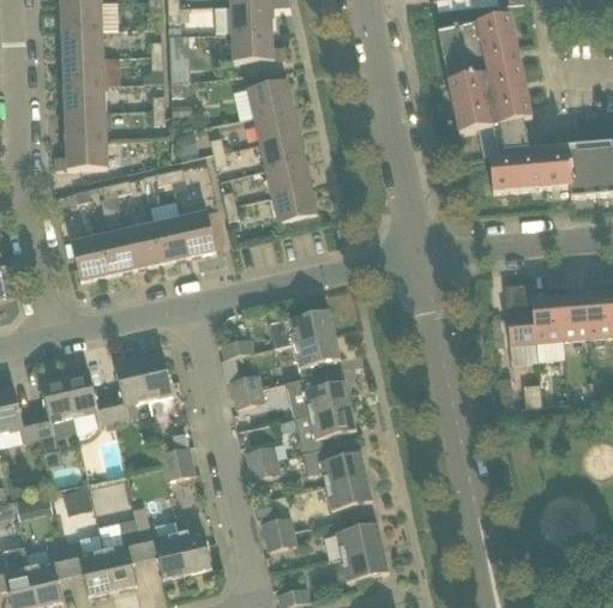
[(101,0),(60,2),(61,30),(102,28),(101,0)]
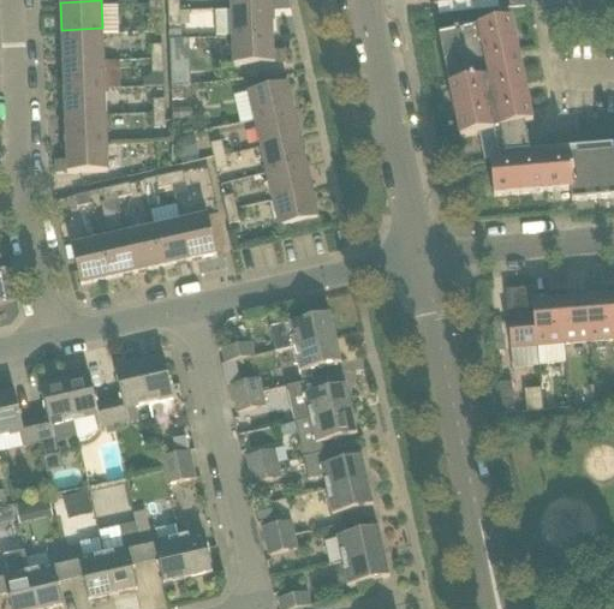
[(160,15),(159,0),(148,0),(148,15),(160,15)]
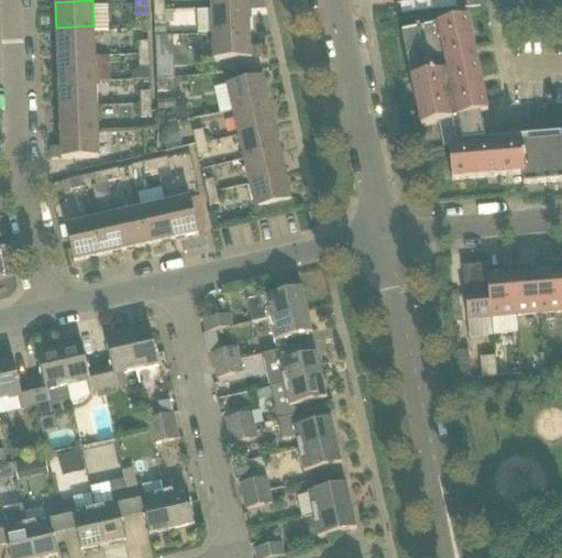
[(209,0),(212,56),(261,55),(260,43),(250,44),(246,0),(209,0)]
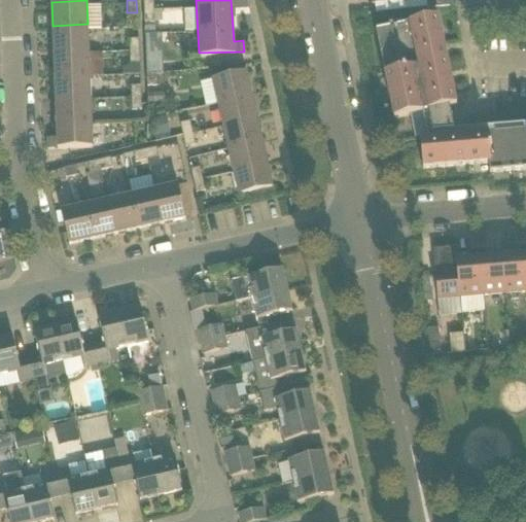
[(154,20),(153,6),(144,7),(145,20),(154,20)]
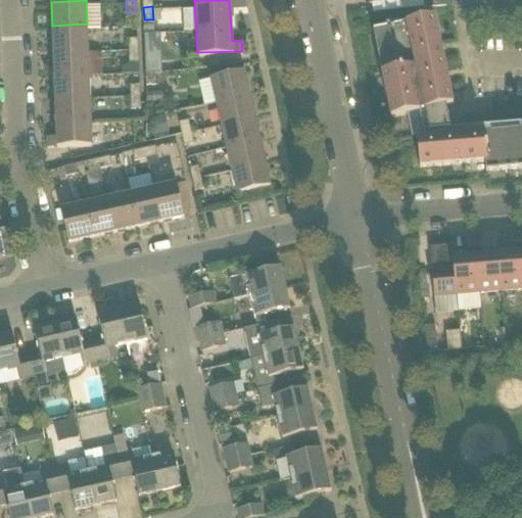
[(521,126),(452,132),(447,114),(445,103),(453,102),(434,13),(372,27),(390,114),(416,109),(422,135),(417,135),(419,165),(484,158),(485,168),(521,165),(521,126)]
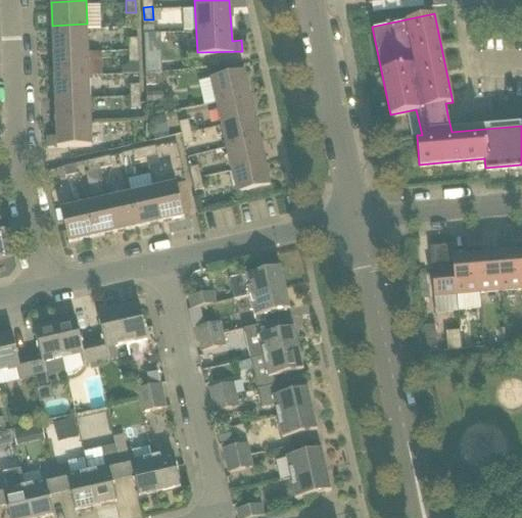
[(87,24),(52,26),(53,49),(88,47),(87,24)]
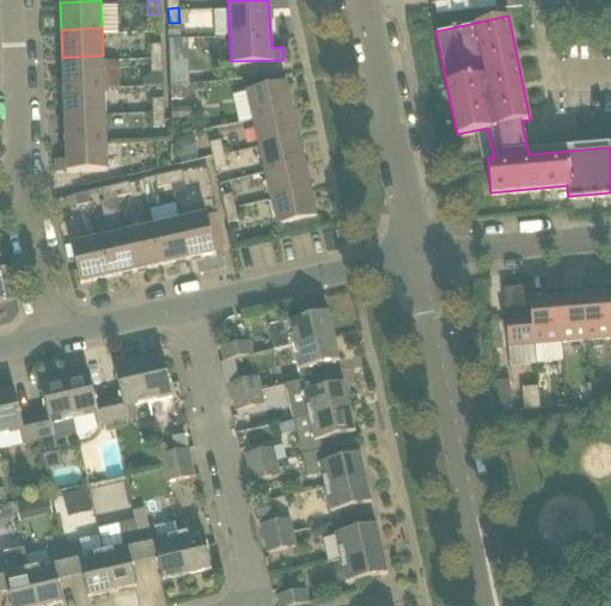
[(151,42),(152,54),(162,54),(162,41),(151,42)]
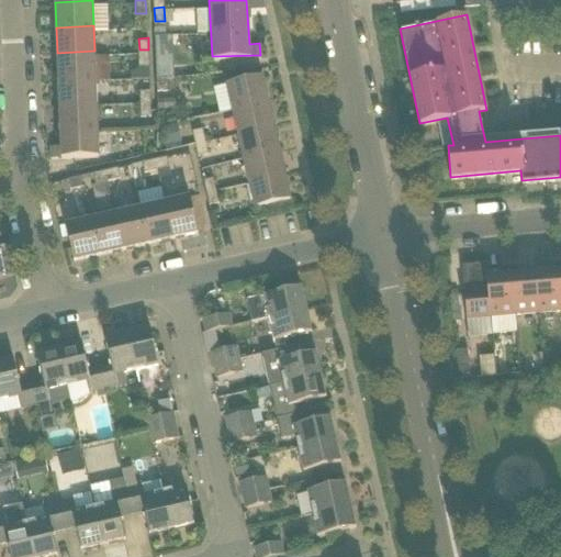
[(149,76),(148,49),(139,49),(139,64),(134,64),(135,77),(149,76)]
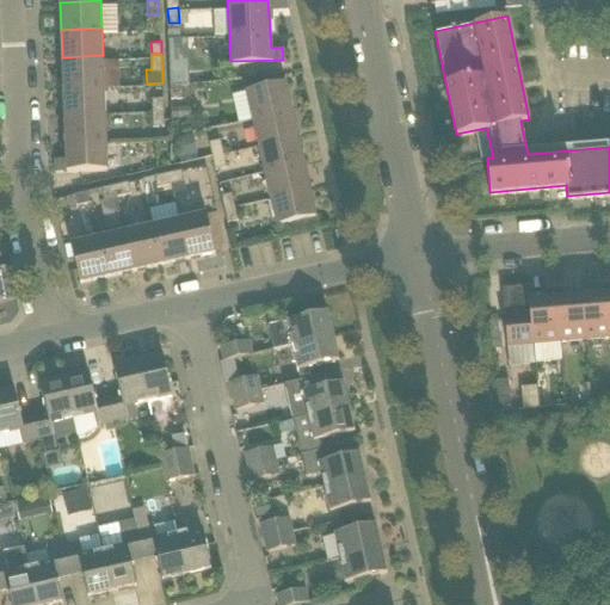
[(103,55),(62,57),(63,85),(103,84),(103,55)]
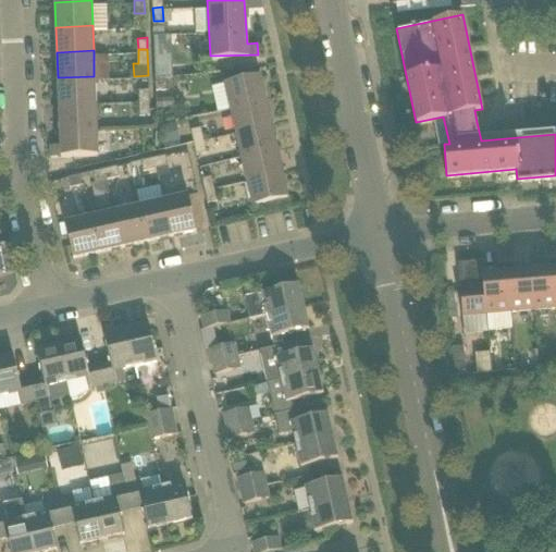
[(266,97),(260,73),(224,81),(230,106),(266,97)]
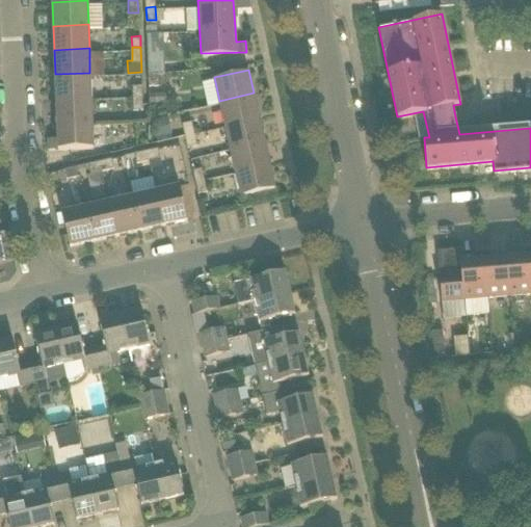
[(148,83),(157,83),(157,72),(147,72),(148,83)]
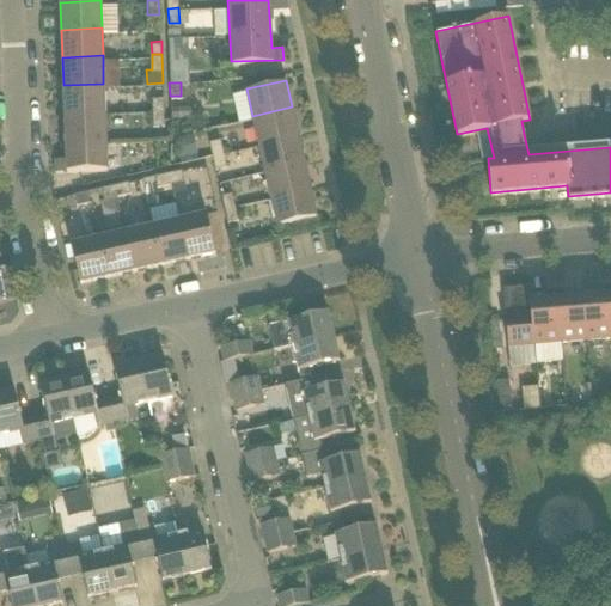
[(103,84),(63,85),(65,112),(104,111),(103,84)]
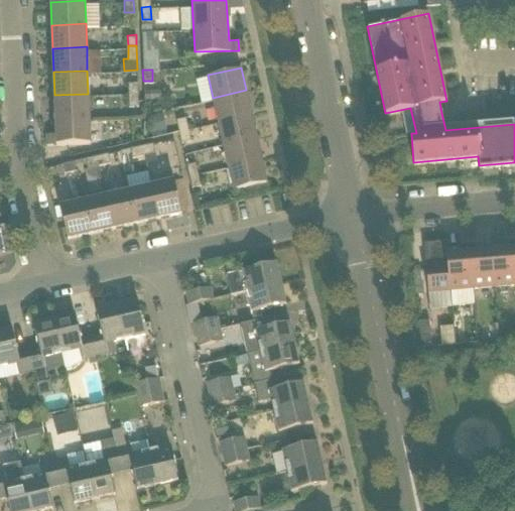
[(128,82),(128,92),(138,92),(137,81),(128,82)]
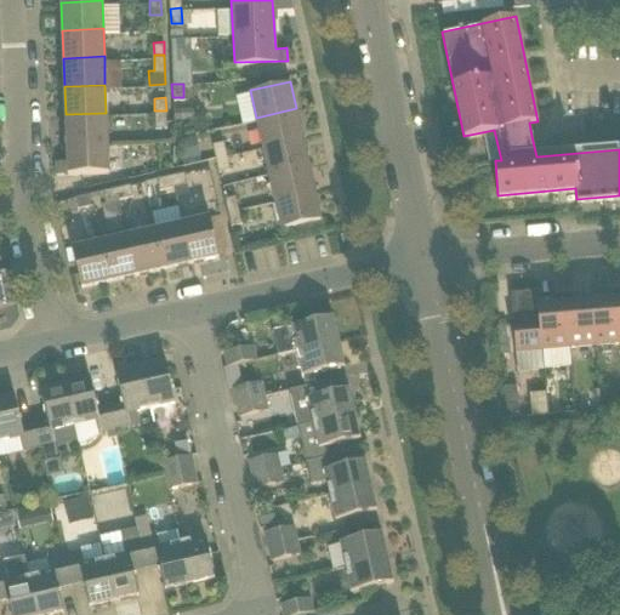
[(193,115),(193,106),(174,106),(174,117),(193,115)]
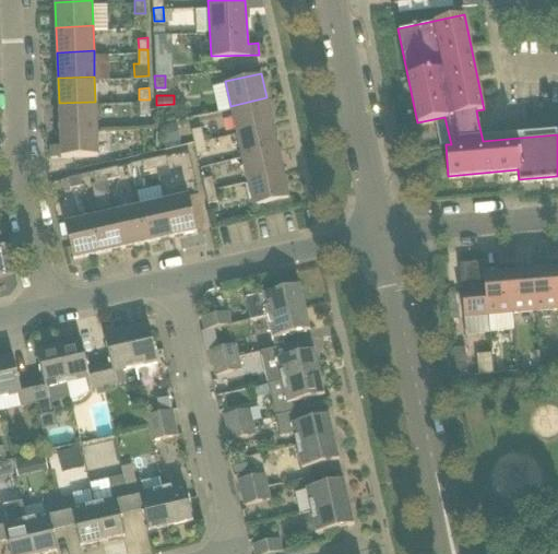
[(230,106),(236,130),(272,122),(266,97),(230,106)]
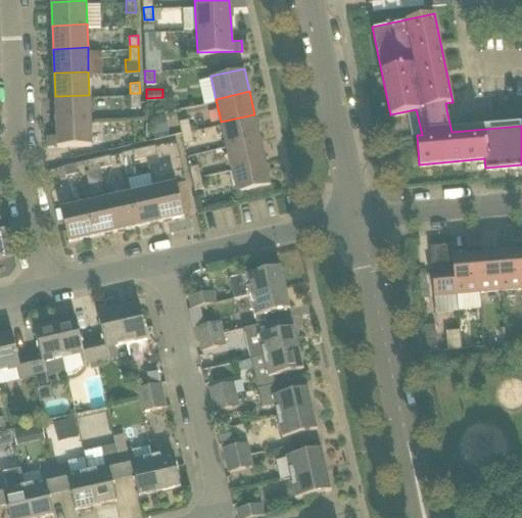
[(140,104),(140,93),(130,93),(131,105),(140,104)]
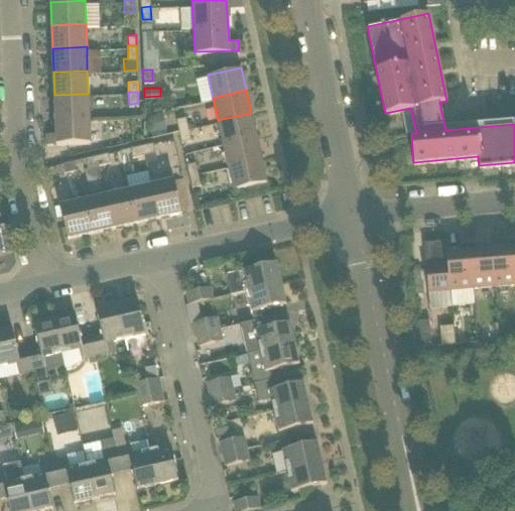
[(88,94),(54,95),(55,118),(89,117),(88,94)]
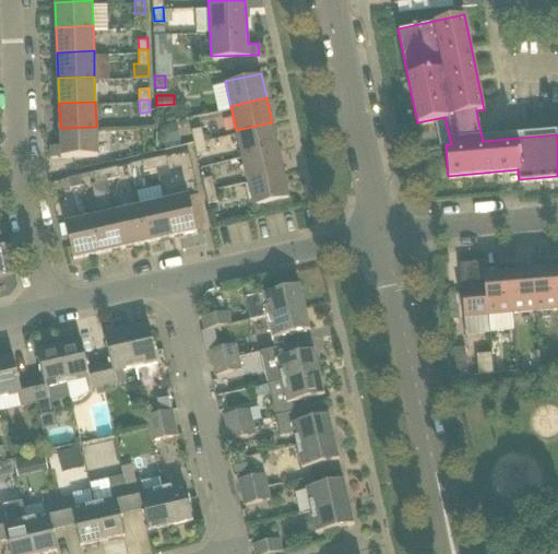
[(525,119),(502,121),(503,132),(526,131),(525,119)]
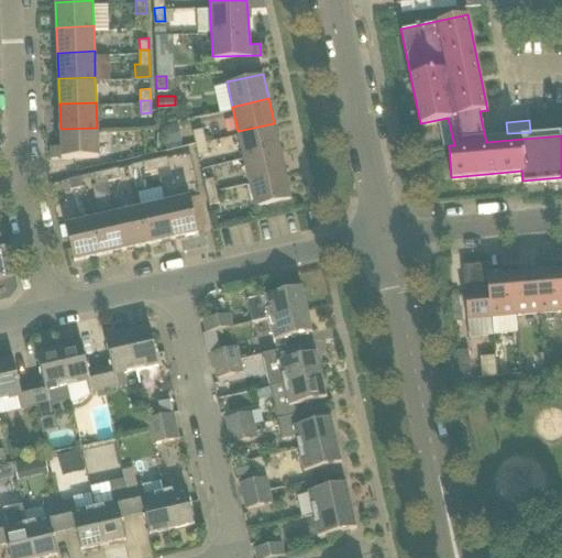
[(177,121),(161,124),(165,143),(182,140),(177,121)]
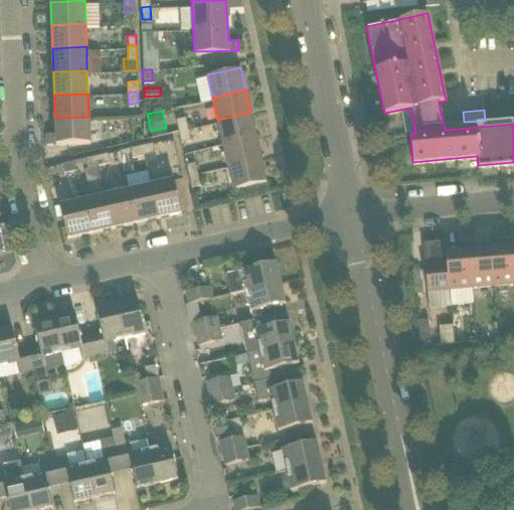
[(217,120),(222,143),(255,136),(250,113),(217,120)]
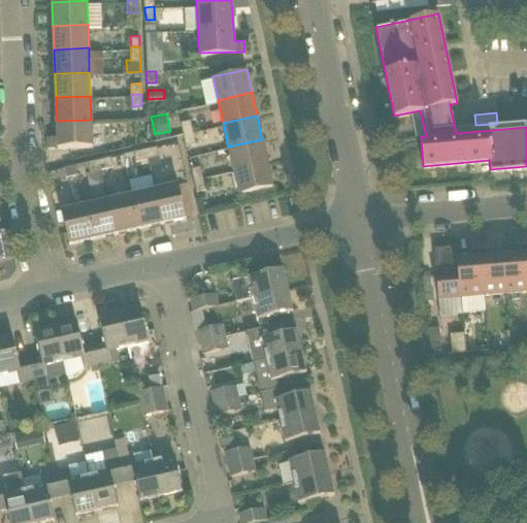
[(184,132),(193,130),(191,119),(180,121),(184,132)]
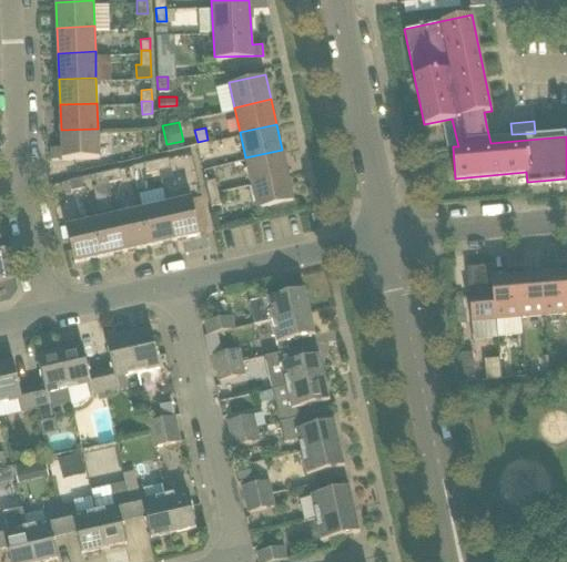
[(50,145),(51,157),(99,155),(98,129),(61,130),(61,145),(50,145)]
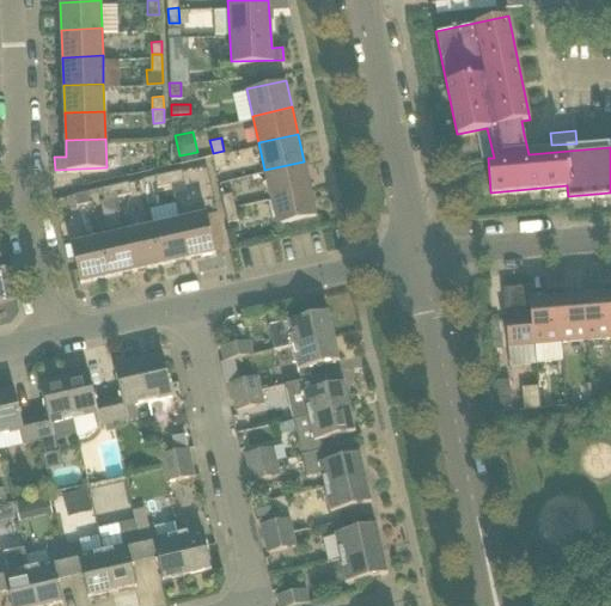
[(224,151),(213,153),(215,166),(226,165),(224,151)]
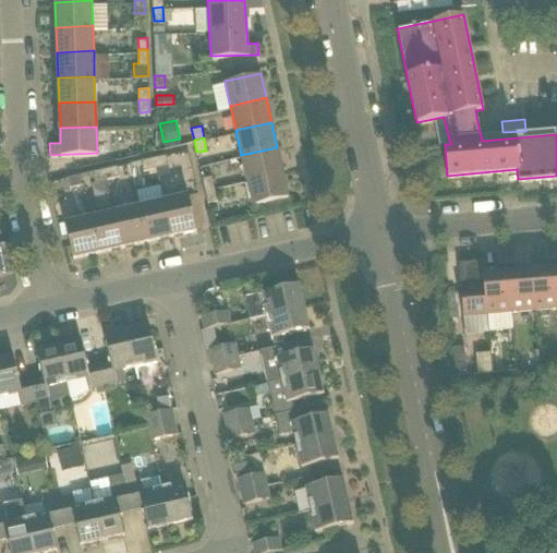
[(241,155),(246,179),(282,171),(277,147),(241,155)]
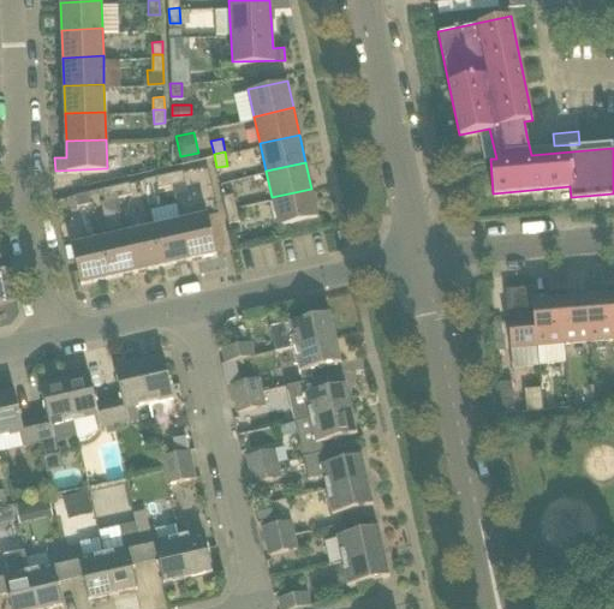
[(170,172),(172,183),(183,180),(182,169),(170,172)]
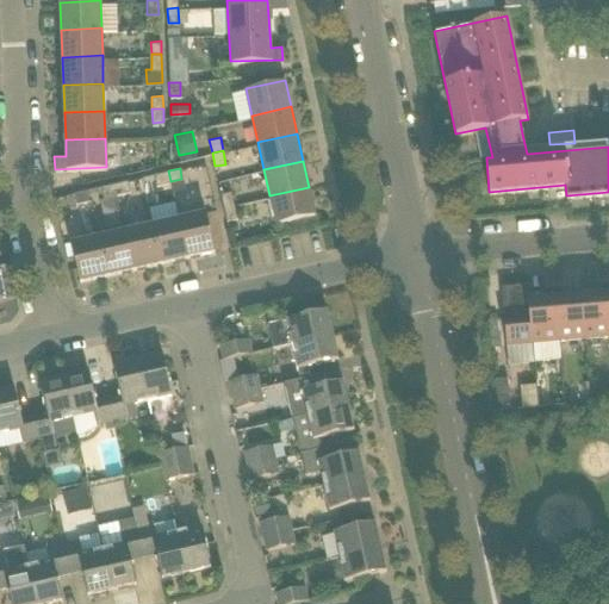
[(171,181),(168,170),(155,173),(157,184),(171,181)]
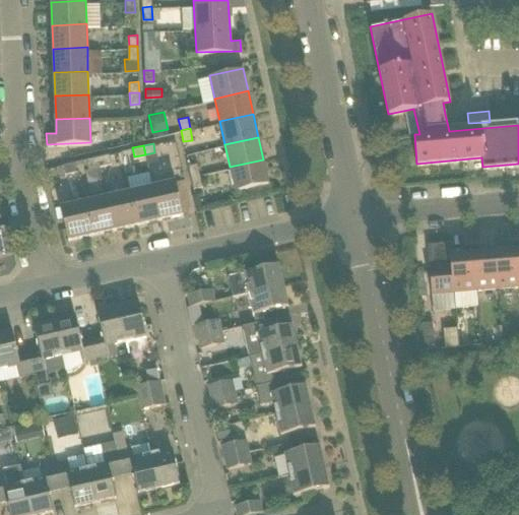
[(109,153),(98,155),(100,165),(111,162),(109,153)]
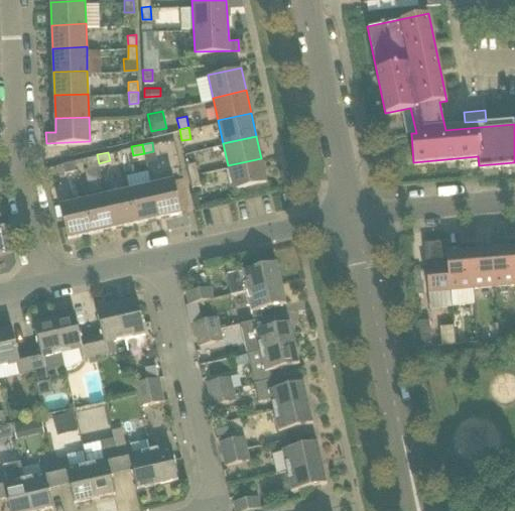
[(88,165),(99,163),(97,154),(86,157),(88,165)]
